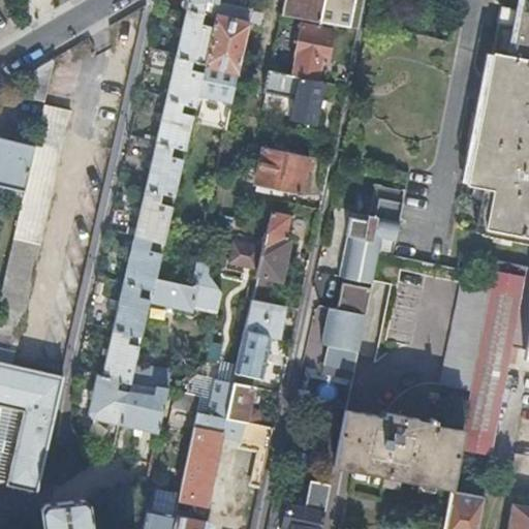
[(166,385),(167,379),(169,372),(132,364),(137,343),(126,341),(128,331),(139,334),(148,300),(148,297),(136,294),(139,284),(151,286),(153,275),(159,250),(148,247),(150,238),(161,240),(169,203),(158,200),(161,190),(173,193),(181,156),(169,154),(172,144),(183,146),(191,113),(180,110),(182,101),(193,104),(200,69),(189,67),(191,59),(203,62),(212,24),(200,21),(205,0),(214,0),(217,1),(216,0),(186,0),(157,126),(154,141),(135,220),(132,234),(100,372),(117,376),(154,383),(166,385)]
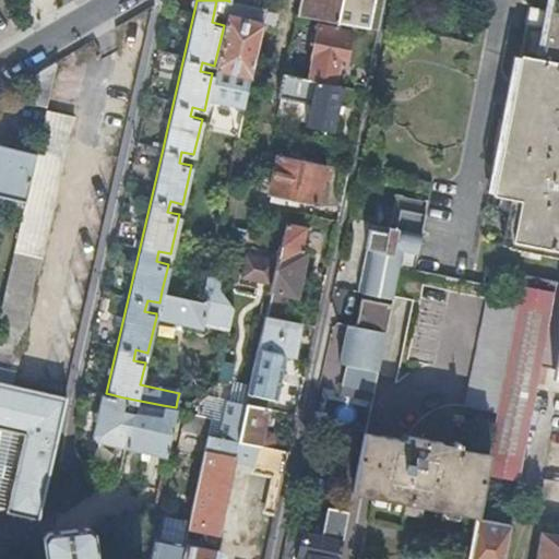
[(226,14),(262,23),(265,8),(229,0),(228,0),(229,1),(226,14)]
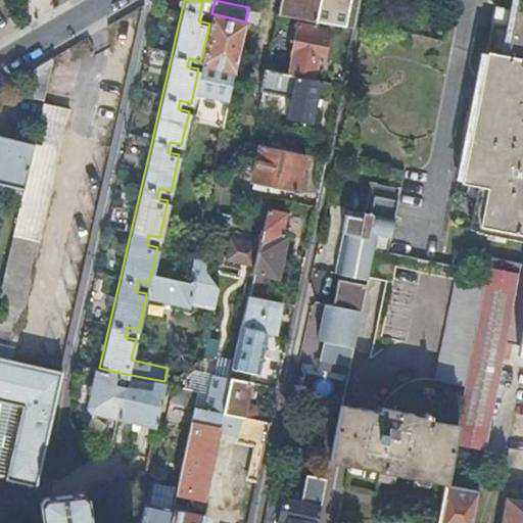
[(280,0),(277,12),(314,20),(318,0),(280,0)]
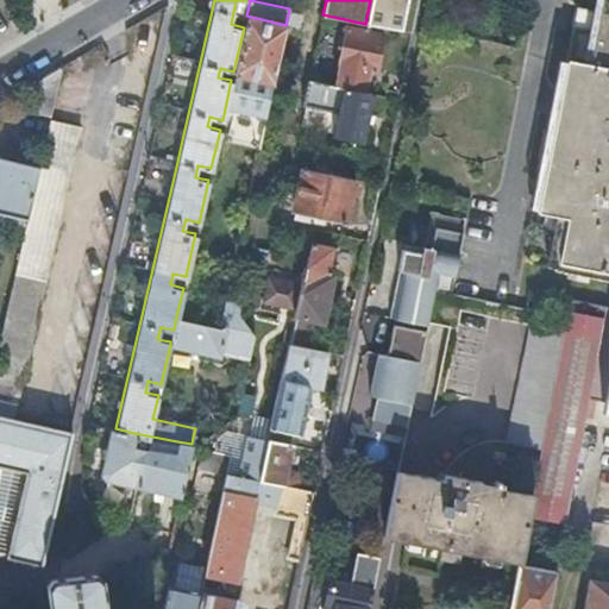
[(370,0),(365,24),(412,33),(418,0),(370,0)]
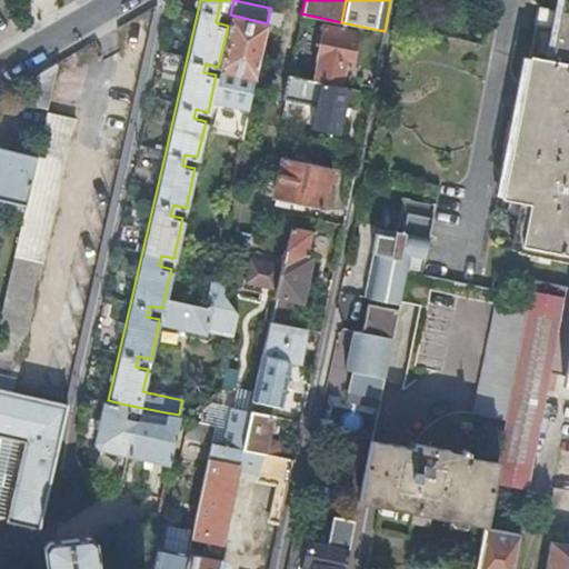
[(557,26),(535,21),(502,196),(527,201),(517,253),(568,261),(568,0),(561,0),(560,9),(557,26)]
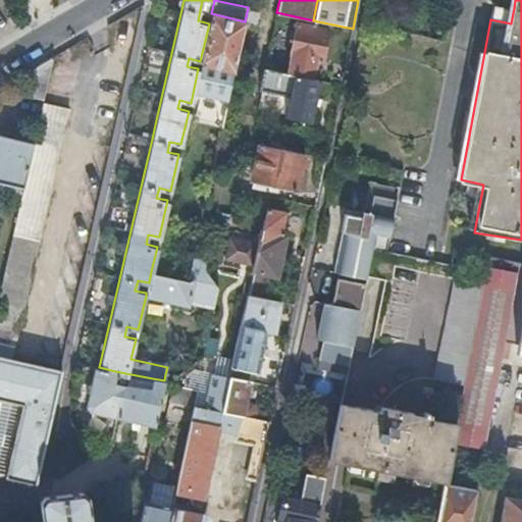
[(493,5),(490,19),(511,23),(514,8),(493,5)]
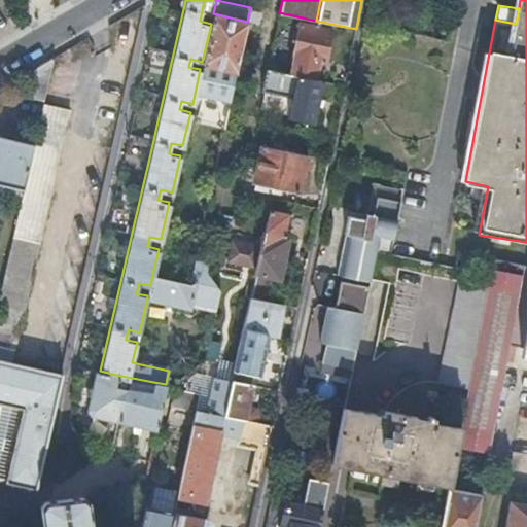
[(230,100),(237,70),(247,22),(213,13),(211,24),(202,62),(200,69),(195,92),(230,100)]
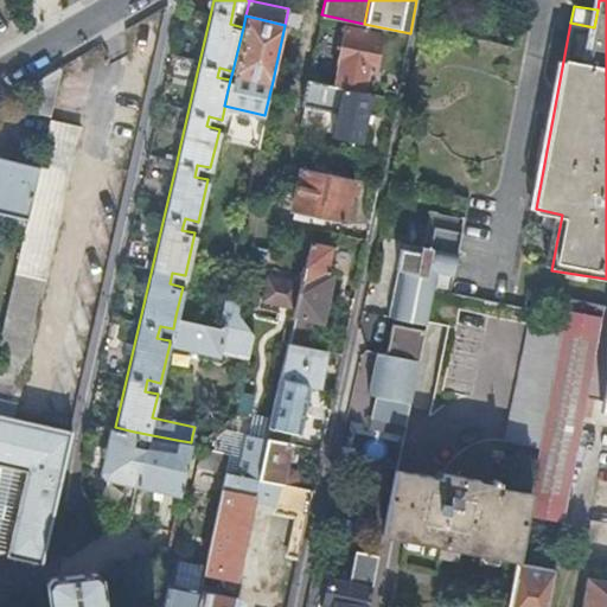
[(331,83),(365,90),(368,76),(363,75),(365,69),(370,70),(374,70),(381,32),(343,25),(331,83)]
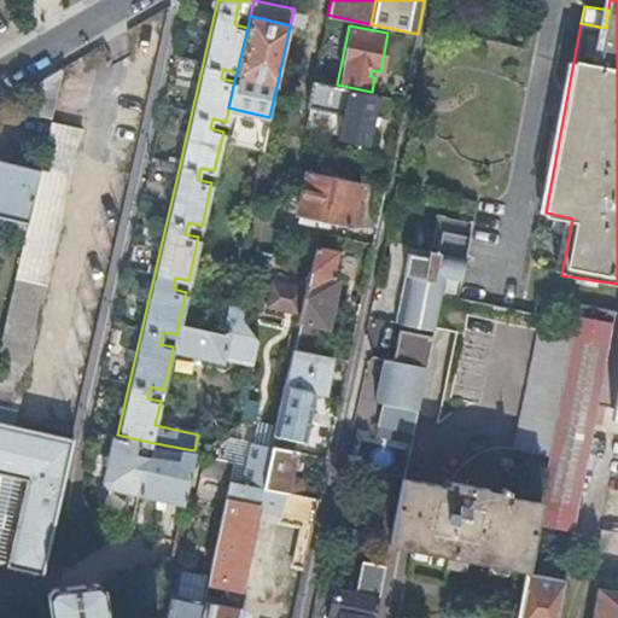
[(30,111),(50,115),(62,65),(38,79),(30,111)]
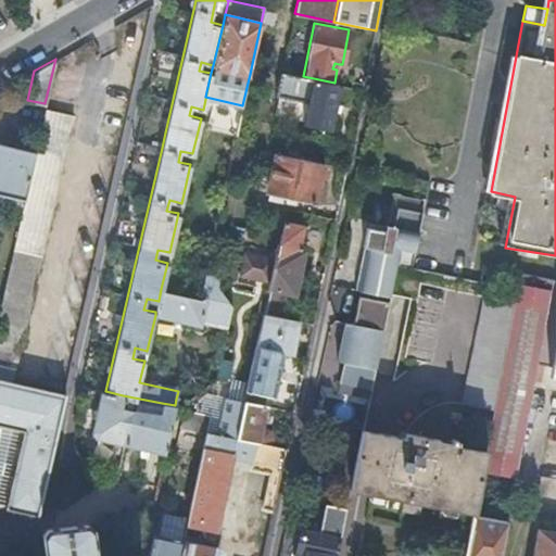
[(282,72),(277,92),(308,99),(303,122),(331,128),(341,84),(335,83),(303,76),(282,72)]
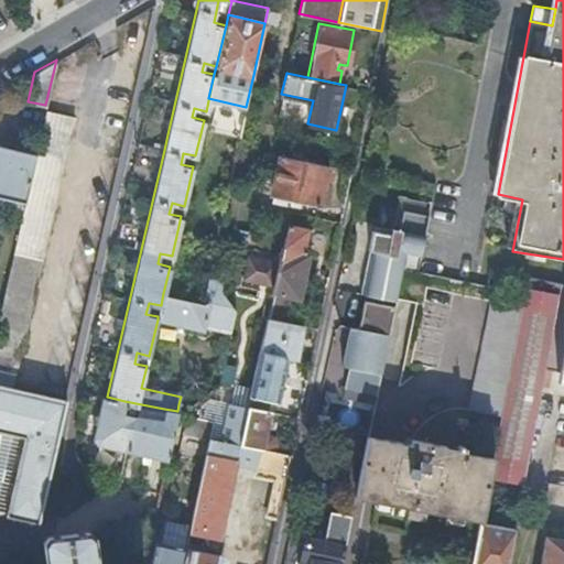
[(0,304),(0,382),(11,386),(73,115),(44,108),(34,151),(22,209),(0,304)]
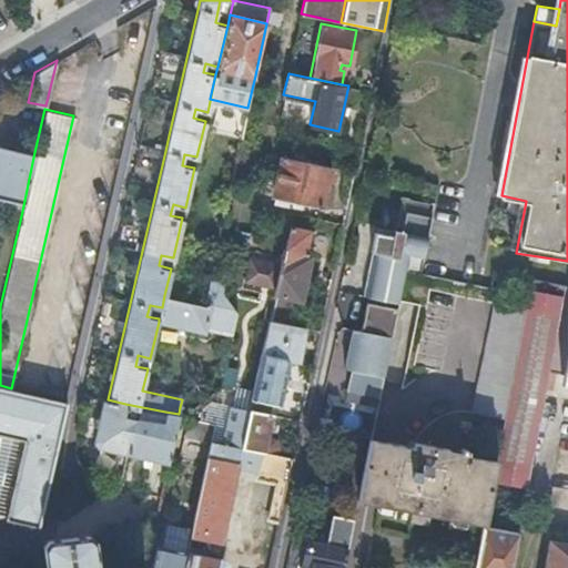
[(165,151),(168,143),(151,139),(150,148),(159,150),(161,151),(165,151)]
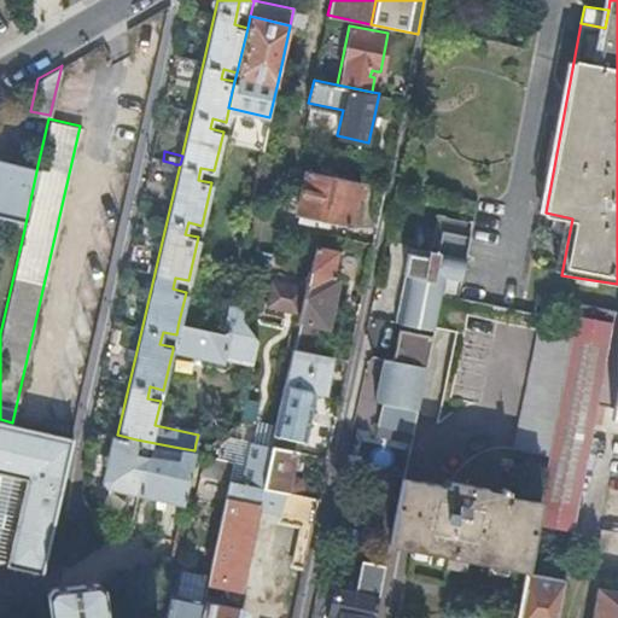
[(0,223),(24,229),(38,165),(0,157),(0,223)]
